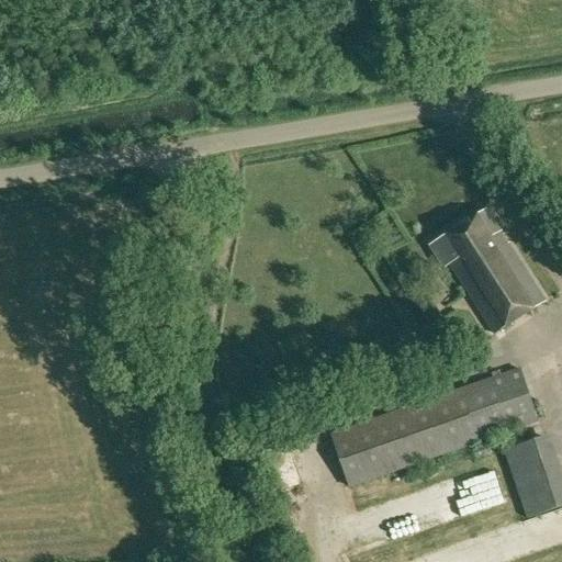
[(449,265),(494,334),(546,301),(501,232),(502,232),(487,210),(430,246),(445,268),(449,265)]
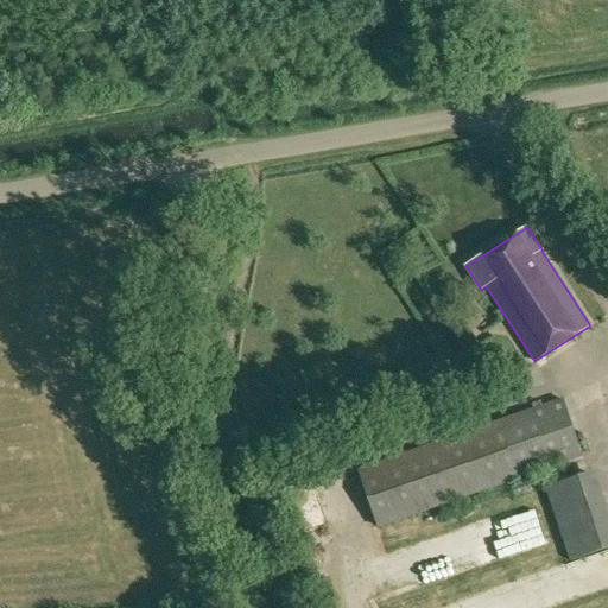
[(403,263),(401,257),(397,253),(390,253),(386,259),(387,265),(392,268),(399,268),(403,263)]
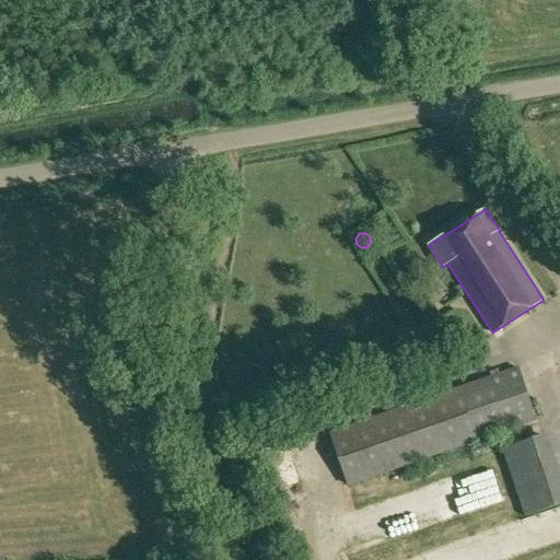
[(502,450),(525,517),(559,504),(559,469),(547,433),(524,442),(520,427),(537,421),(518,366),(329,432),(348,487),(505,432),(511,446),(502,450)]
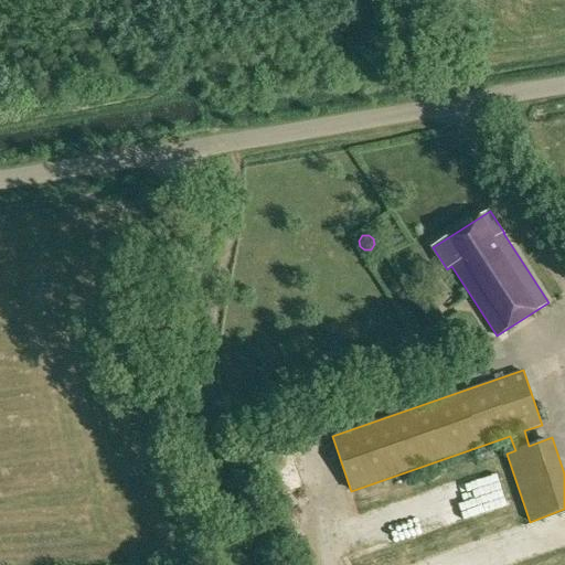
[(510,477),(398,519),(408,546),(520,504),(510,477)]
